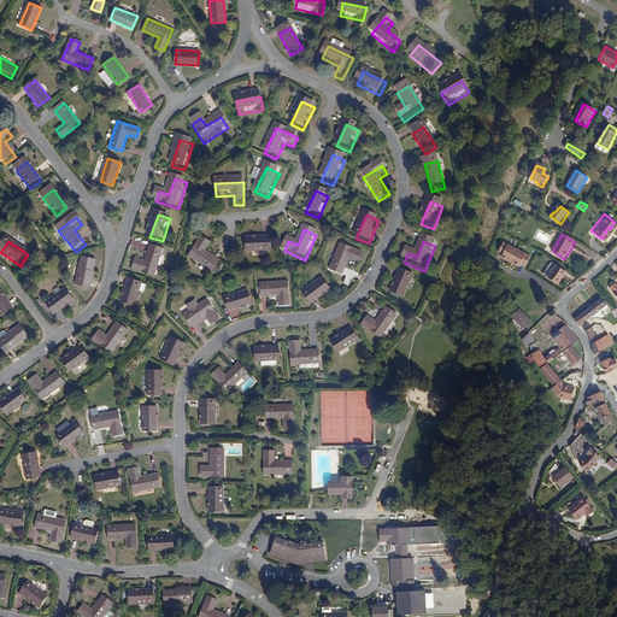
[(211,248),(203,242),(189,262),(212,277),(221,266),(206,256),(211,248)]
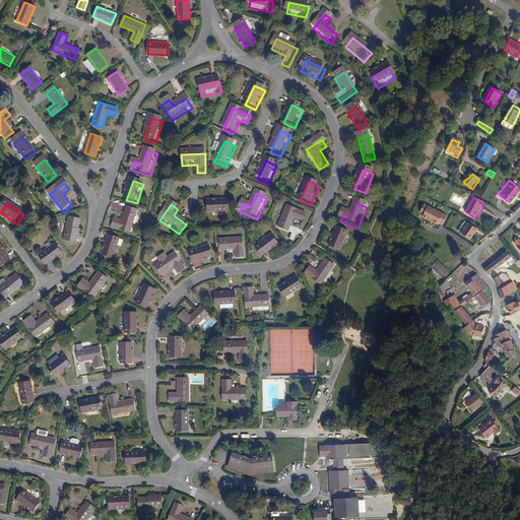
[(229,204),(208,205),(208,216),(229,215),(229,204)]
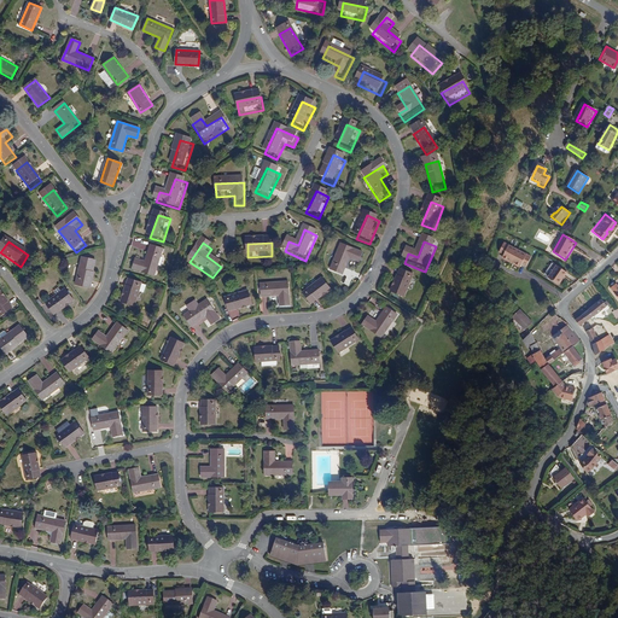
[(531,258),(503,245),(500,254),(505,257),(503,258),(522,268),(523,266),(528,267),(531,258)]
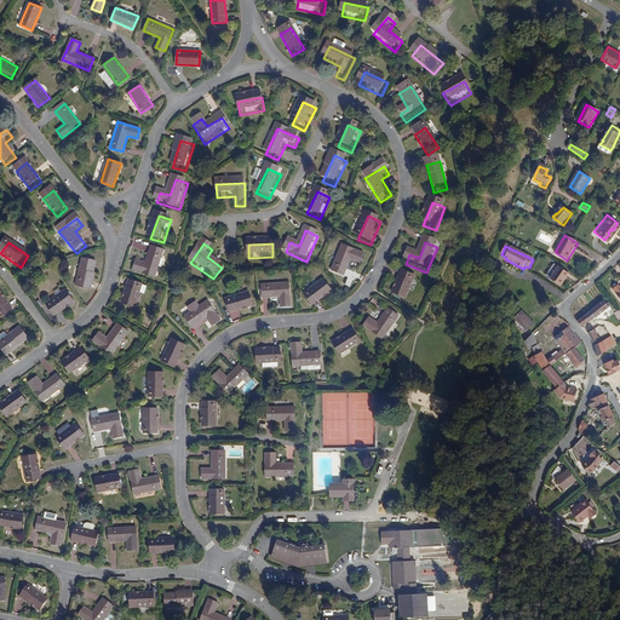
[(365,259),(344,251),(333,276),(345,281),(351,265),(361,269),(365,259)]
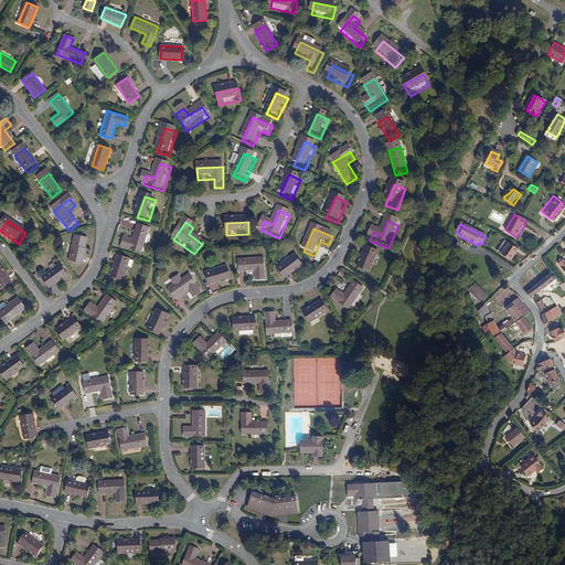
[(145,257),(152,233),(140,230),(136,244),(127,242),(124,251),(145,257)]
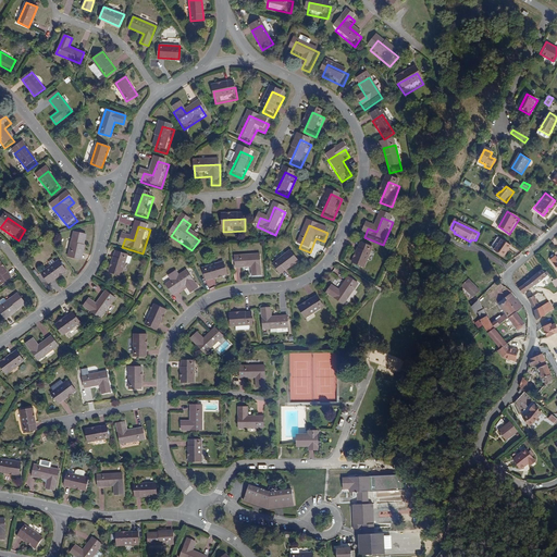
[(88,239),(76,237),(71,261),(84,264),(88,239)]
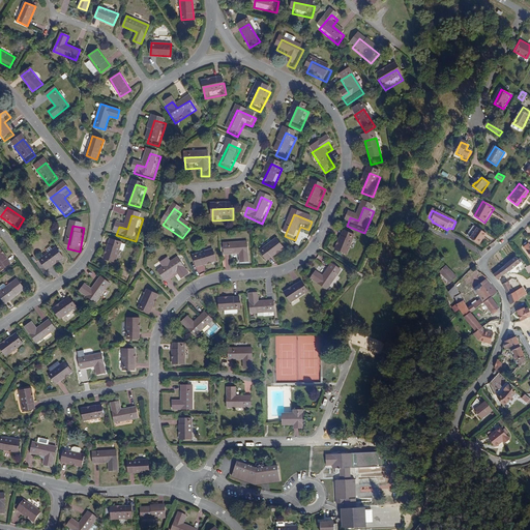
[(476,227),(469,239),(476,244),(481,236),(482,237),(486,233),(476,227)]
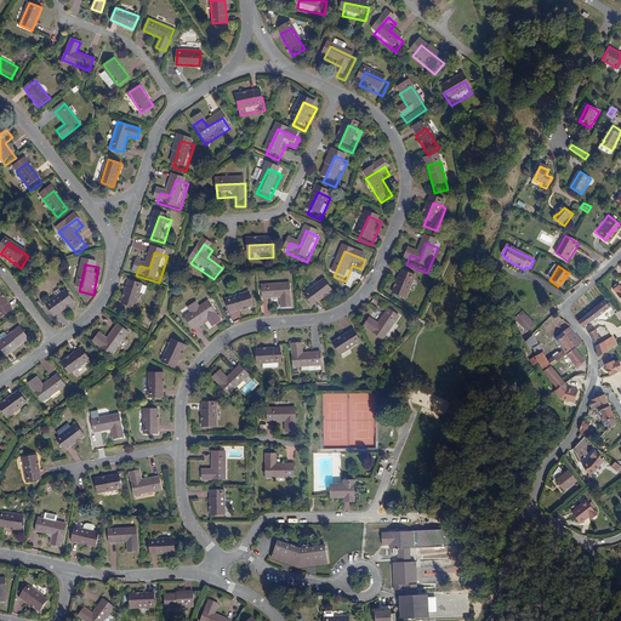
[(394,300),(408,305),(416,283),(404,278),(394,300)]
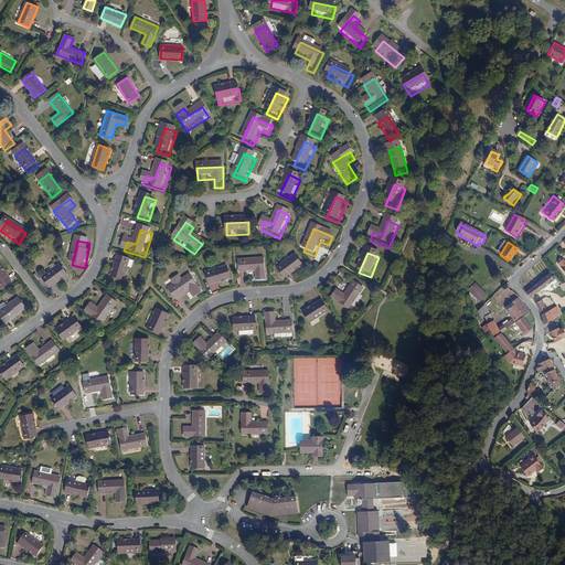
[(296,259),(278,274),(286,284),(304,269),(296,259)]
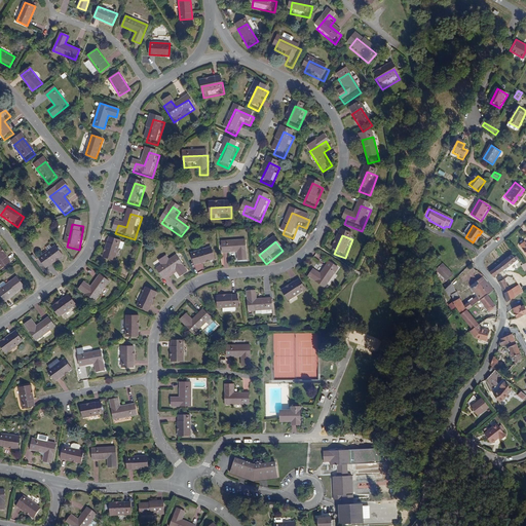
[(123,246),(112,242),(106,262),(117,266),(123,246)]
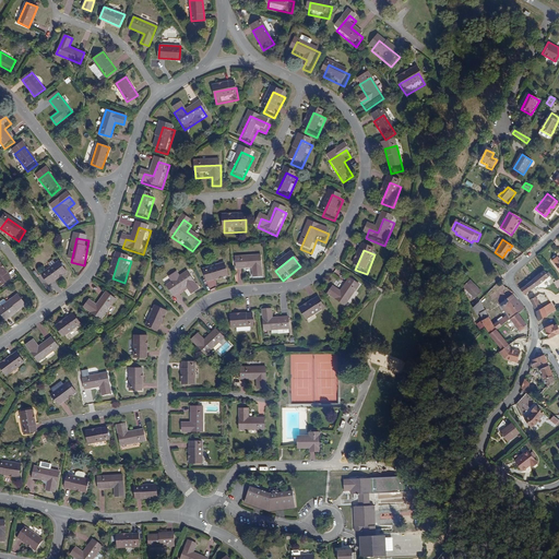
[(261,261),(237,262),(237,274),(253,273),(254,283),(263,282),(261,261)]
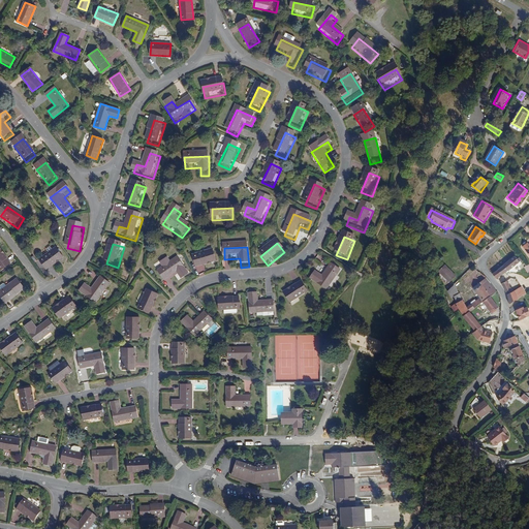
[(1,250),(0,250),(0,270),(3,274),(12,268),(1,250)]
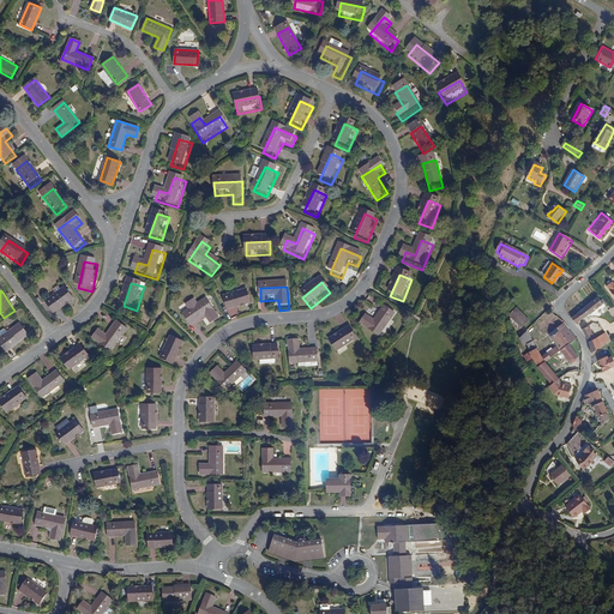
[(596,292),(576,307),(581,313),(585,309),(600,298),(596,292)]
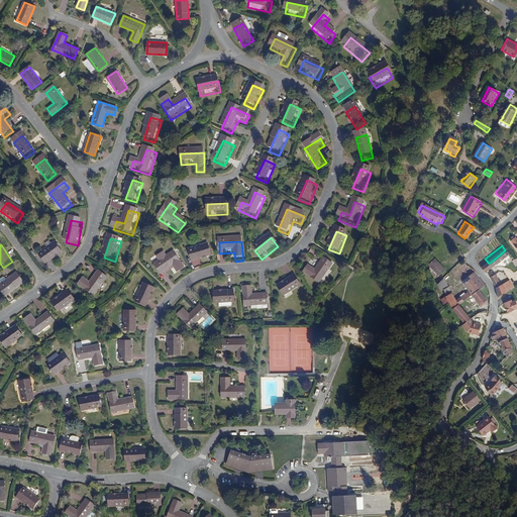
[(57,246),(40,259),(46,268),(64,255),(57,246)]
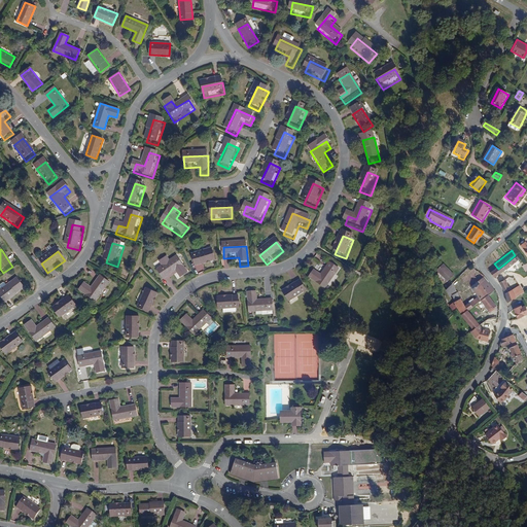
[(213,252),(194,258),(197,270),(216,265),(213,252)]
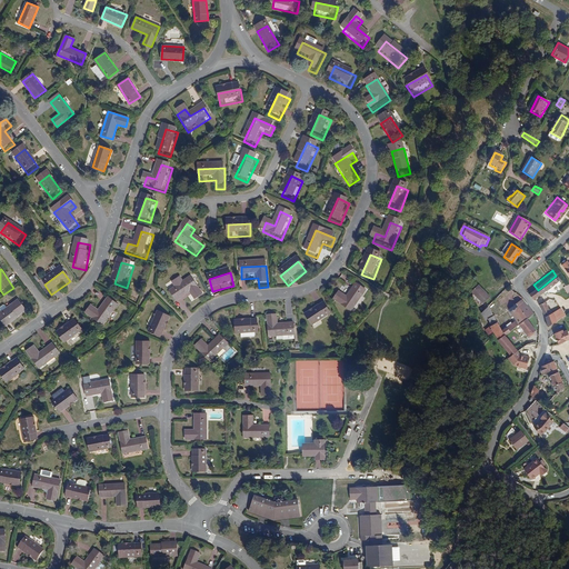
[(475,280),(469,287),(480,299),(487,292),(475,280)]
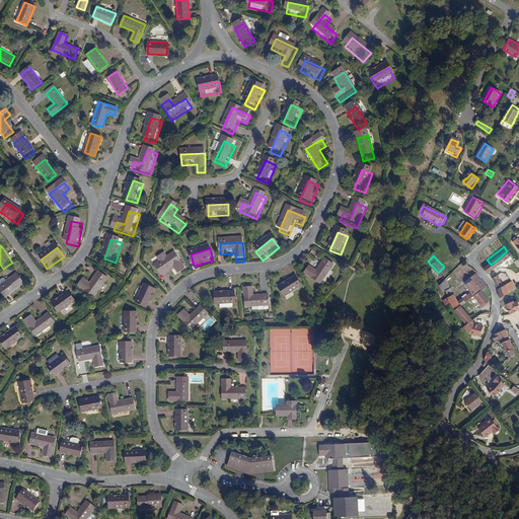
[(175,256),(156,269),(162,278),(174,271),(178,277),(186,273),(175,256)]
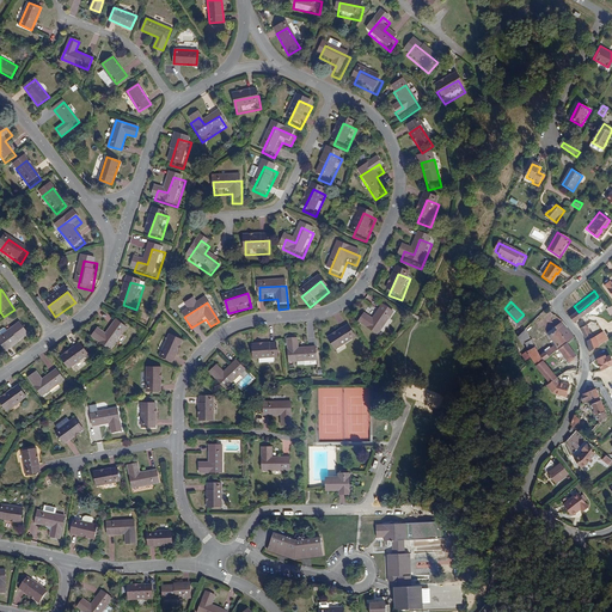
[(568,311),(573,317),(579,312),(574,306),(568,311)]
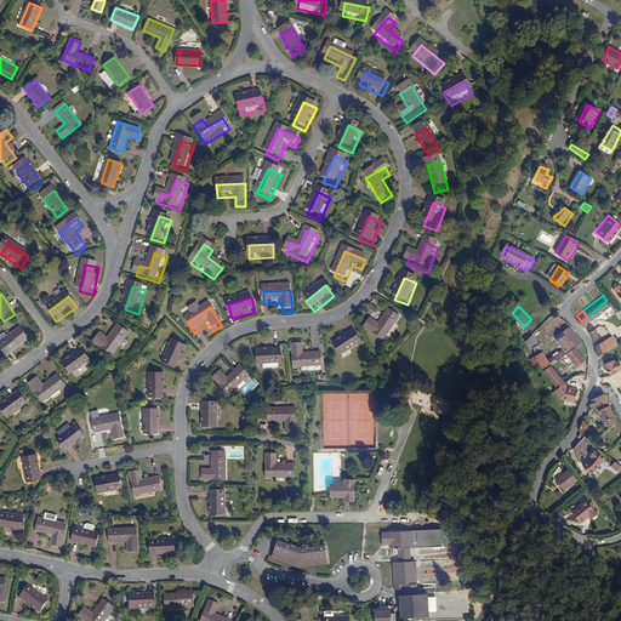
[(365,334),(383,346),(399,323),(389,315),(380,330),(370,324),(365,334)]
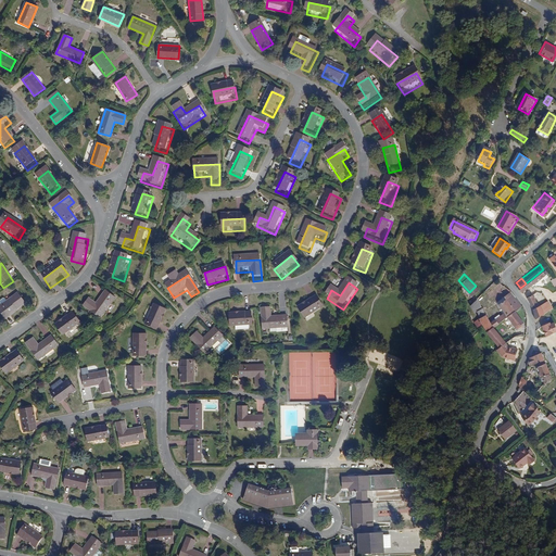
[(515,293),(510,289),(504,293),(505,295),(508,299),(515,293)]
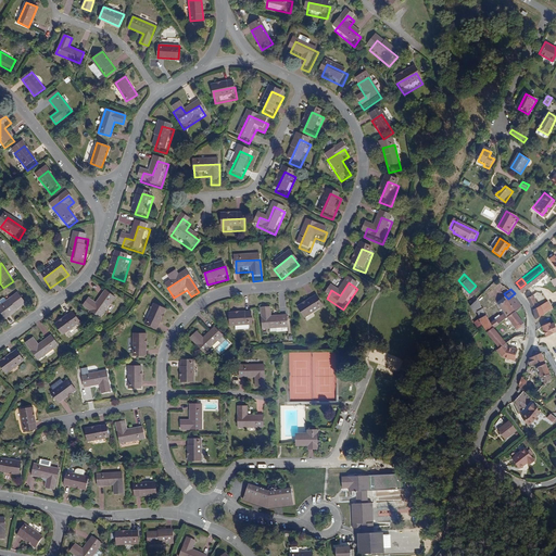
[(532,304),(533,315),(543,308),(539,301),(538,302),(531,289),(526,293),(527,294),(532,304)]
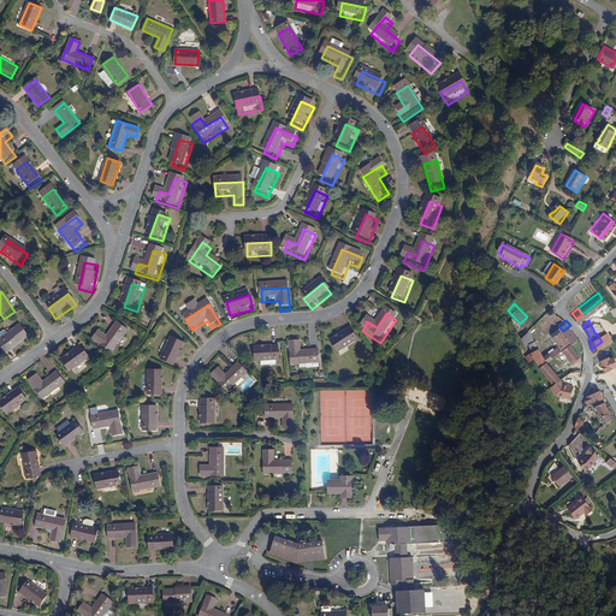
[(561,347),(569,341),(574,338),(578,336),(570,325),(563,331),(560,327),(551,333),(557,343),(561,347)]
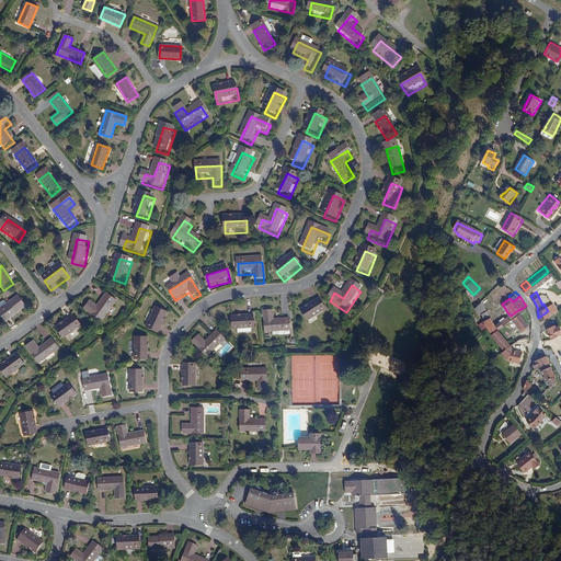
[(93,306),(88,313),(104,324),(118,305),(110,298),(101,311),(93,306)]
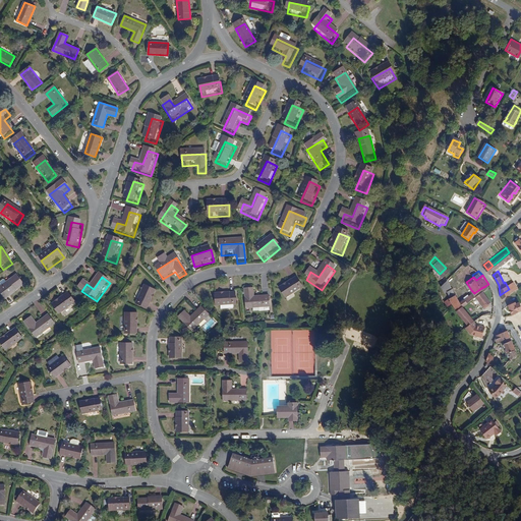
[(442,288),(445,287),(450,285),(445,277),(440,282),(442,288)]
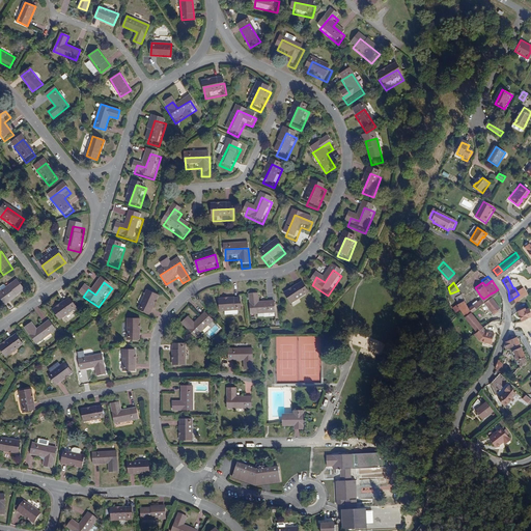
[(526,289),(522,283),(514,287),(519,295),(522,292),(526,289)]
